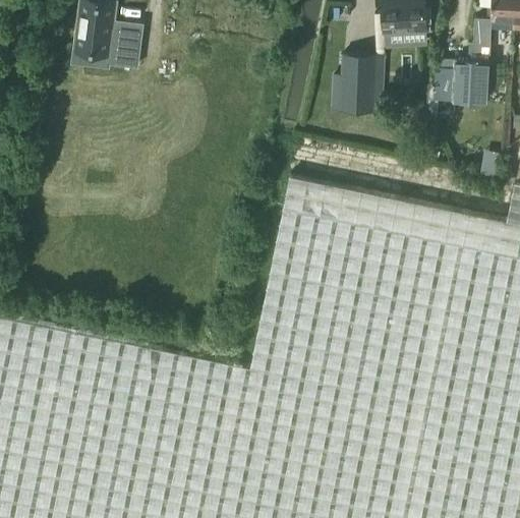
[(116,0),(80,0),(77,41),(98,43),(97,59),(111,61),(112,57),(140,59),(143,19),(115,17),(116,0)]
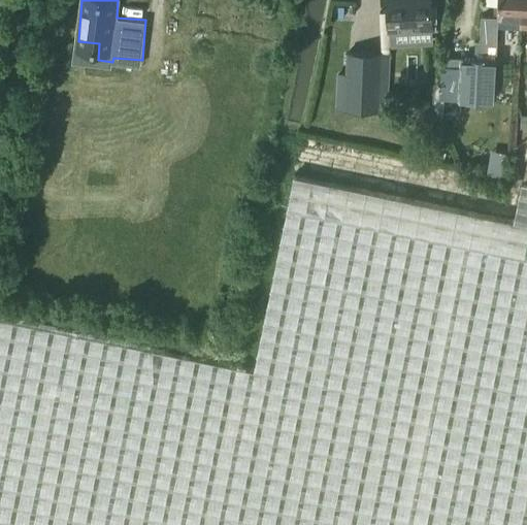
[(386,0),(388,33),(431,31),(428,0),(386,0)]
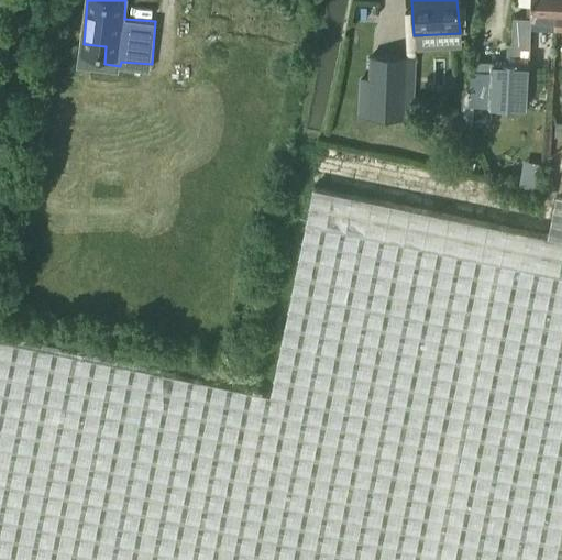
[(529,0),(529,22),(511,21),(510,48),(528,50),(529,32),(555,34),(557,0),(529,0)]
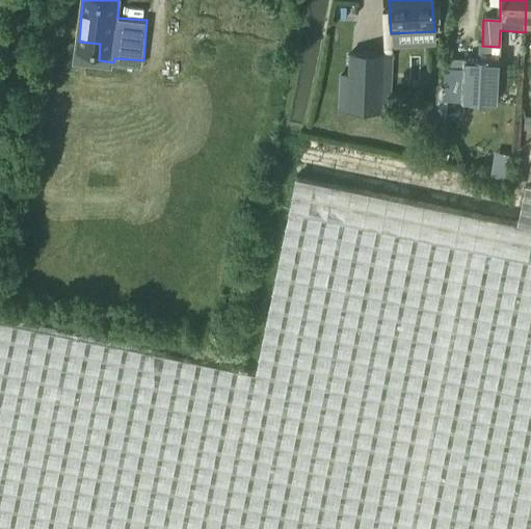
[(350,57),(349,79),(339,79),(338,111),(379,113),(381,59),(350,57)]
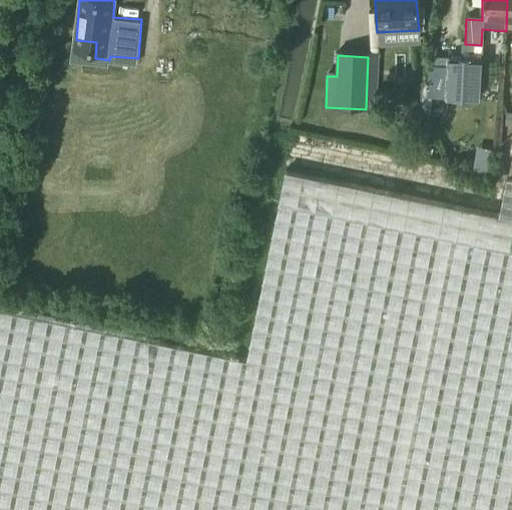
[(447,76),(431,75),(429,97),(446,98),(446,100),(478,101),(480,62),(448,60),(447,76)]
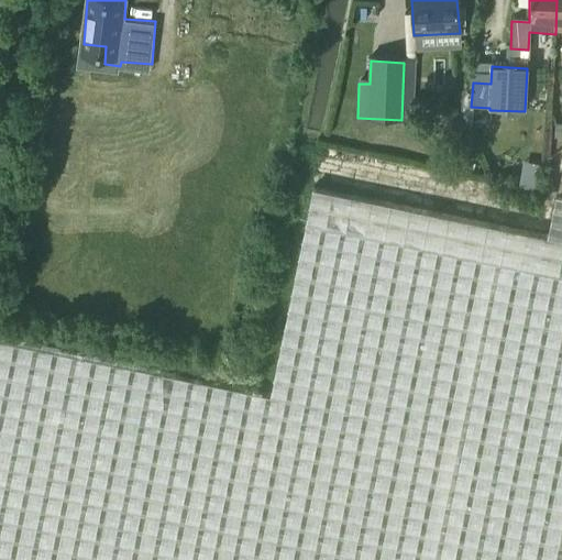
[(448,124),(445,132),(448,136),(456,139),(460,136),(463,129),(461,124),(452,122),(448,124)]
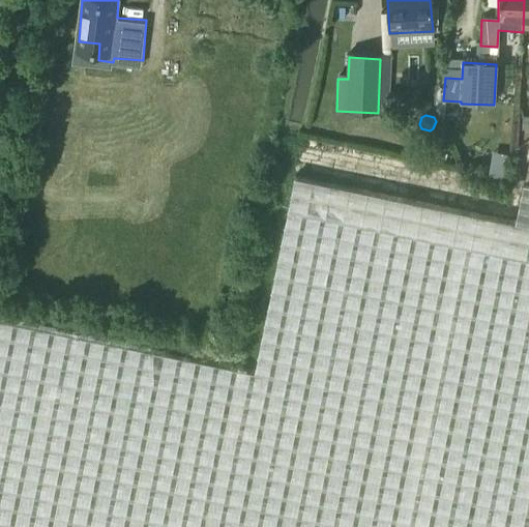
[(528,526),(528,163),(523,186),(515,227),(294,181),(254,374),(0,321),(0,526),(528,526)]
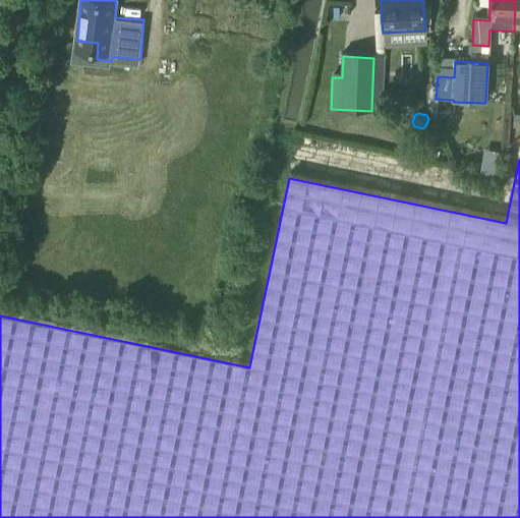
[(482,166),(480,175),(494,177),(495,168),(482,166)]
